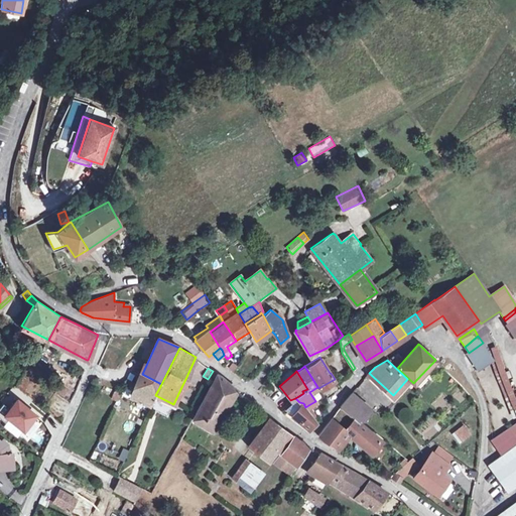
[(236,391),(237,389),(217,373),(191,418),(213,429),(236,391)]
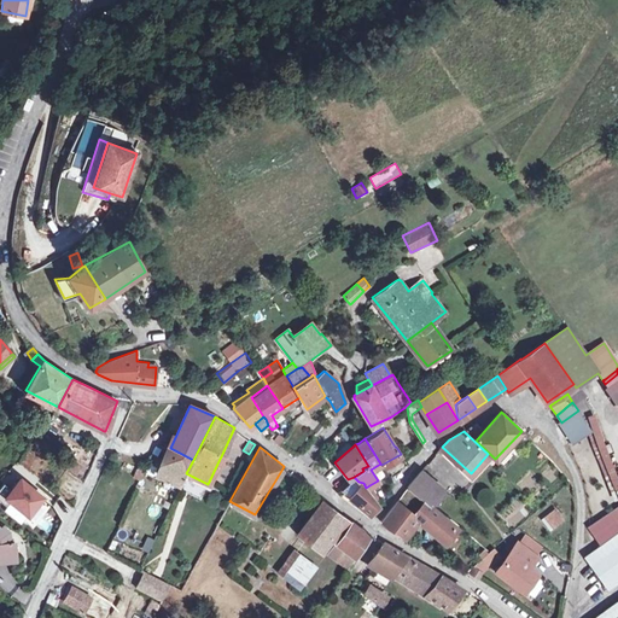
[(193,460),(170,448),(158,477),(180,487),(186,473),(193,460)]
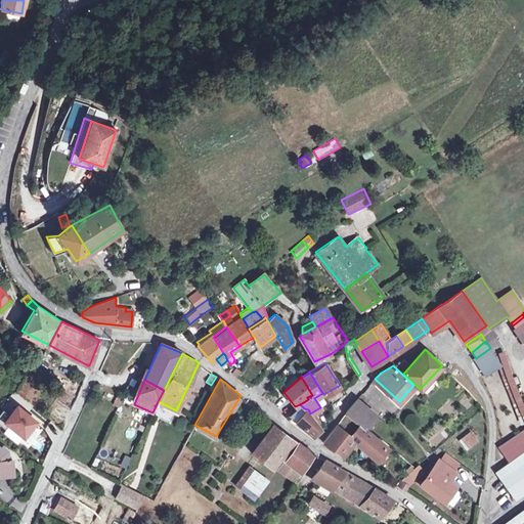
[(357,398),(346,412),(364,427),(375,413),(357,398)]
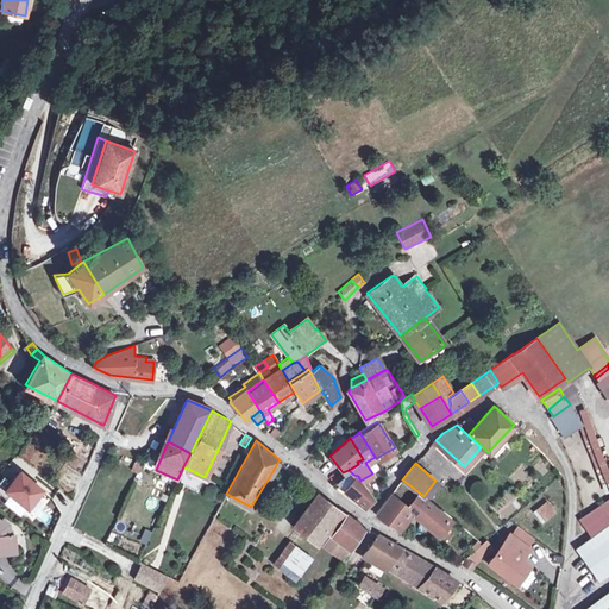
[(4,476),(0,479),(0,493),(6,498),(10,494),(27,508),(43,490),(20,471),(11,482),(4,476)]
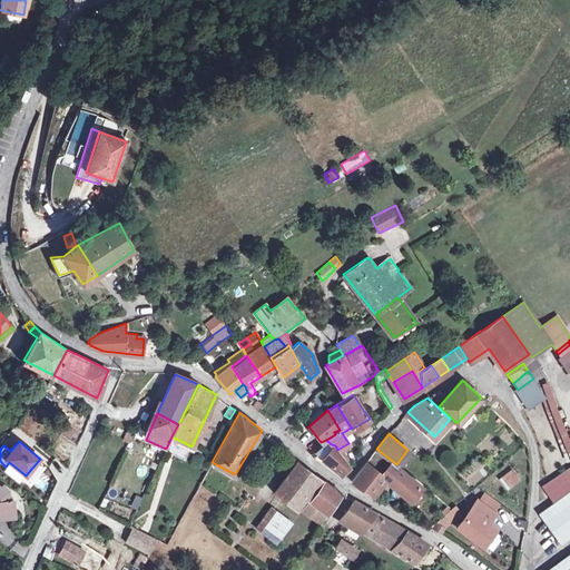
[(331,444),(327,441),(312,454),(340,475),(350,465),(349,464),(346,461),(337,450),(335,445),(331,444)]
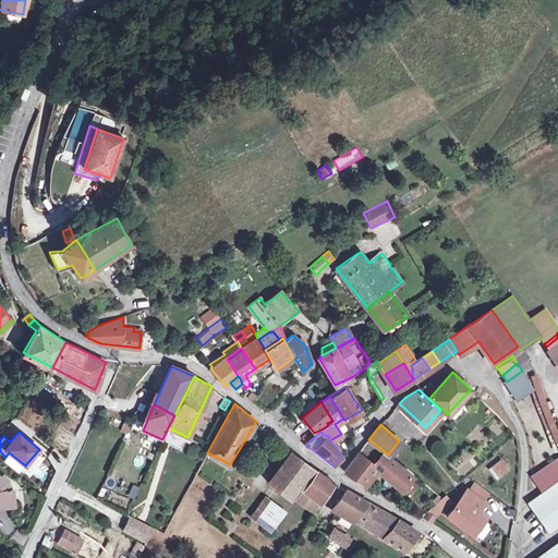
[(341,448),(334,438),(330,440),(339,451),(341,448)]
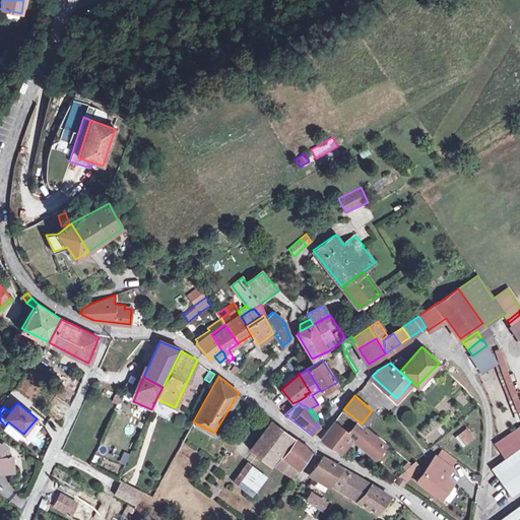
[(362,424),(343,409),(335,420),(321,439),(340,451),(351,438),(373,456),(384,443),(360,425),(362,424)]
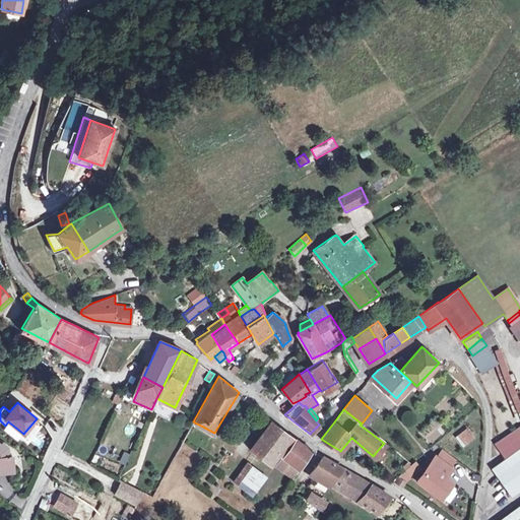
[(283,457),(299,469),(311,452),(272,421),(251,449),(269,464),(278,453),(283,457)]
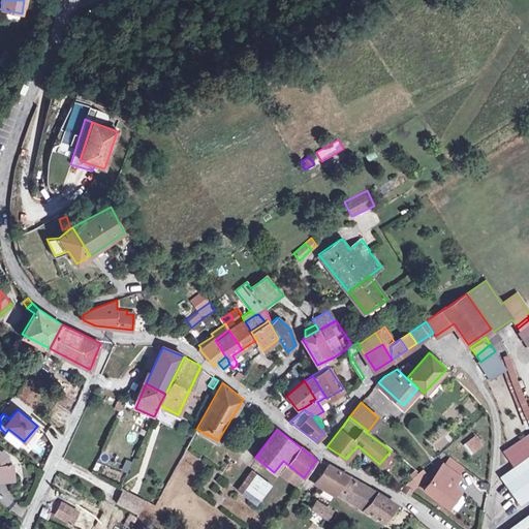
[(472,456),(484,445),(473,434),(462,443),(472,456)]
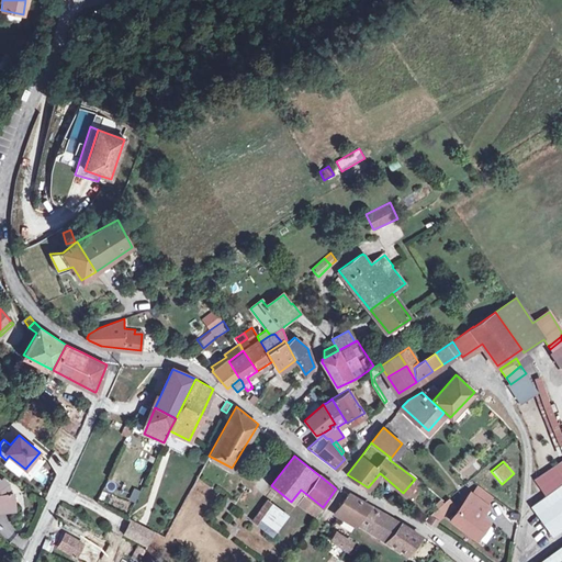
[(0,509),(13,509),(12,492),(6,493),(6,487),(8,484),(2,480),(1,482),(0,480),(0,509)]
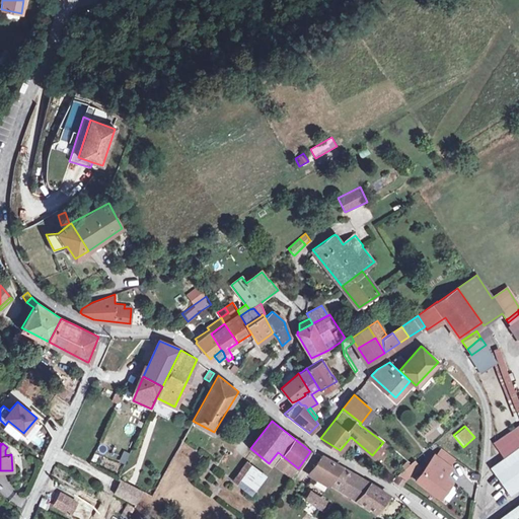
[(518,446),(490,467),(510,495),(518,489),(518,446)]
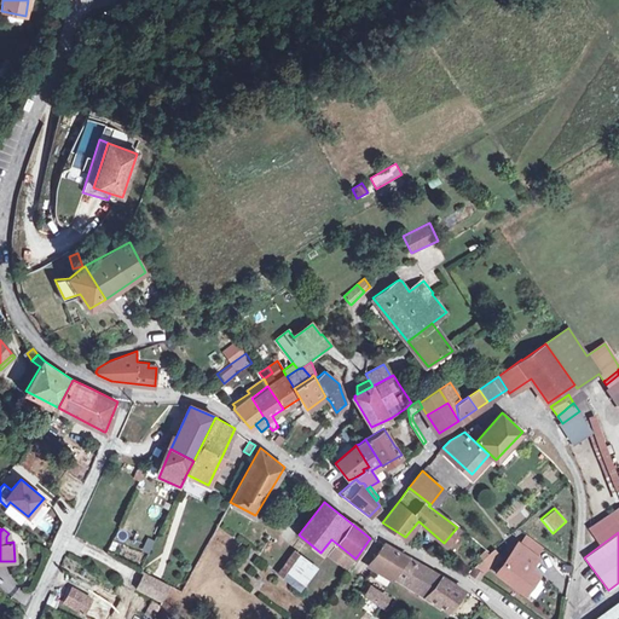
[(142,551),(150,553),(152,538),(145,537),(142,551)]
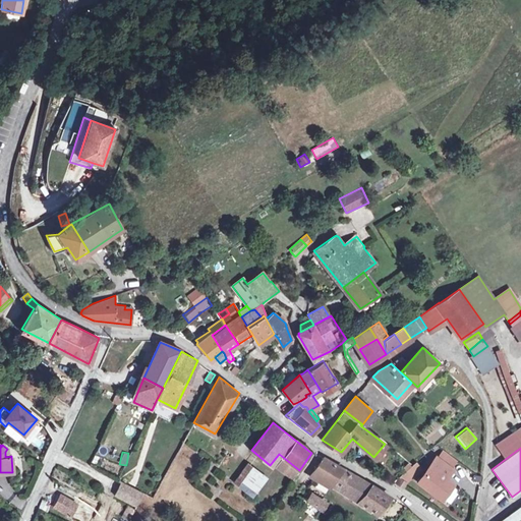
[(446,453),(441,461),(451,468),(456,461),(446,453)]
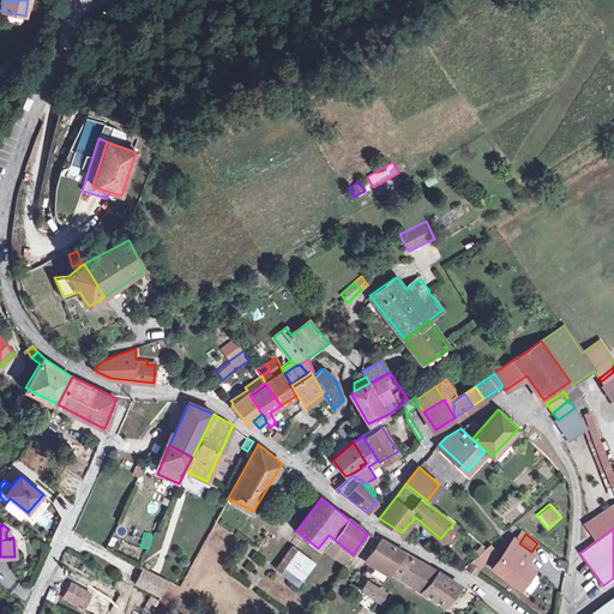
[(353,554),(335,540),(325,551),(344,566),(353,554)]
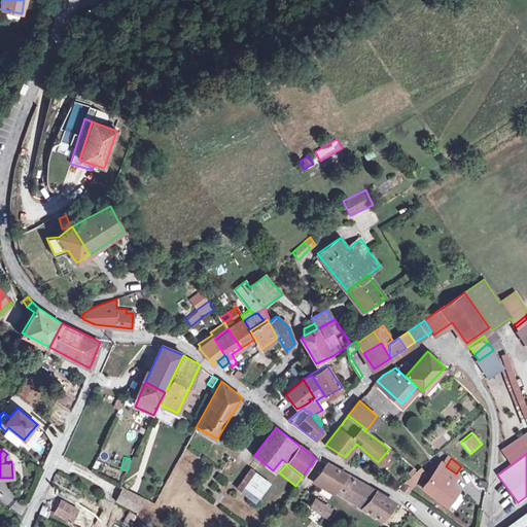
[(381,518),(394,502),(376,491),(347,473),(327,463),(317,479),(315,481),(331,493),(335,489),(381,518)]
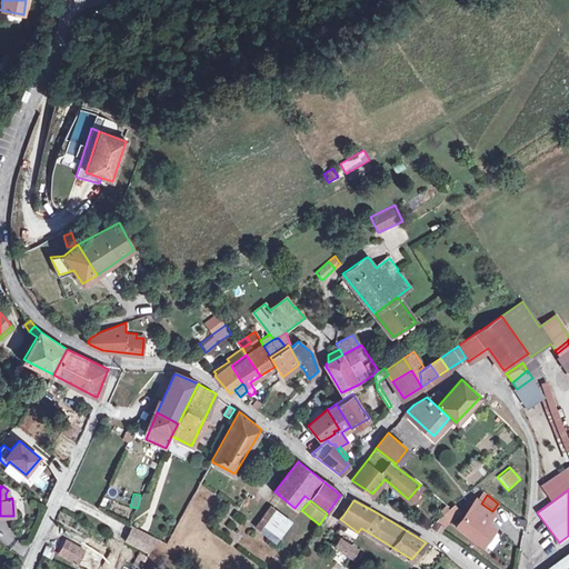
[(495,528),(486,522),(485,521),(486,519),(488,520),(493,512),(492,511),(481,503),(477,500),(458,527),(482,545),(495,528)]
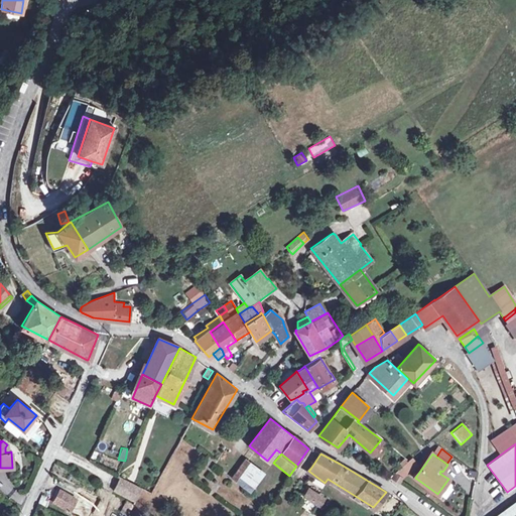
[(245,460),(232,477),(250,491),(263,473),(245,460)]
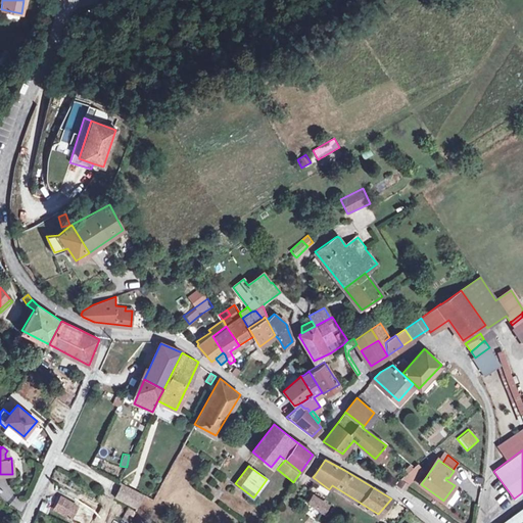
[(395,485),(401,490),(405,486),(398,481),(395,485)]
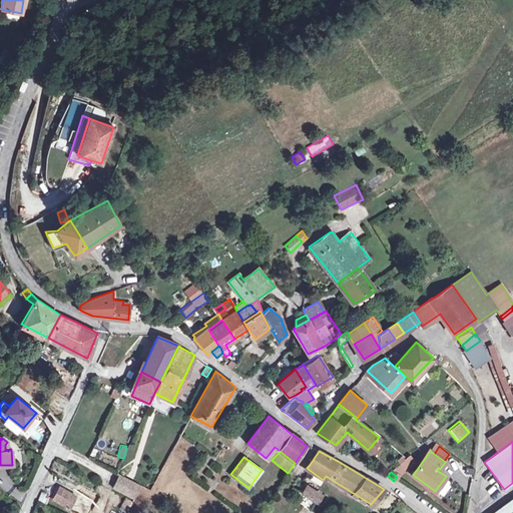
[(134,499),(141,485),(119,474),(112,488),(134,499)]
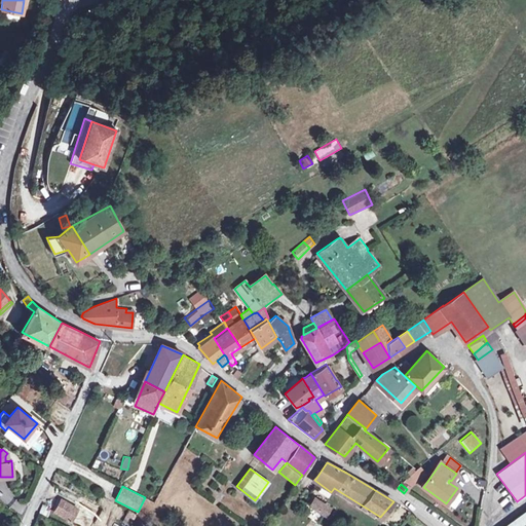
[(61,499),(54,511),(71,520),(77,509),(61,499)]
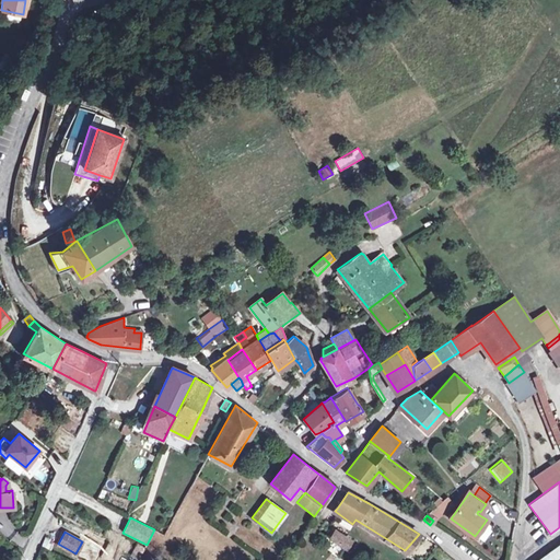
[(339,544),(343,536),(336,532),(330,538),(339,544)]
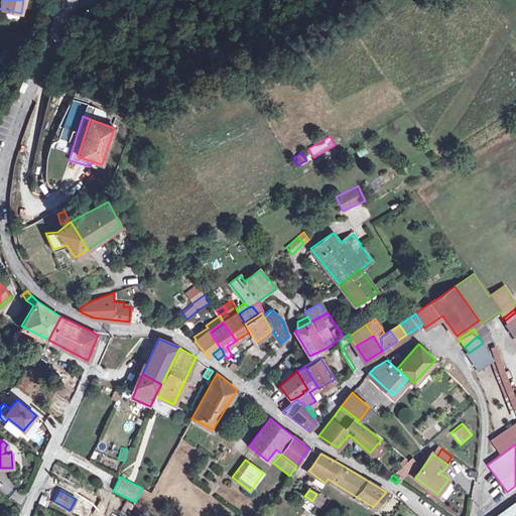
[(386,492),(373,507),(378,511),(391,496),(386,492)]
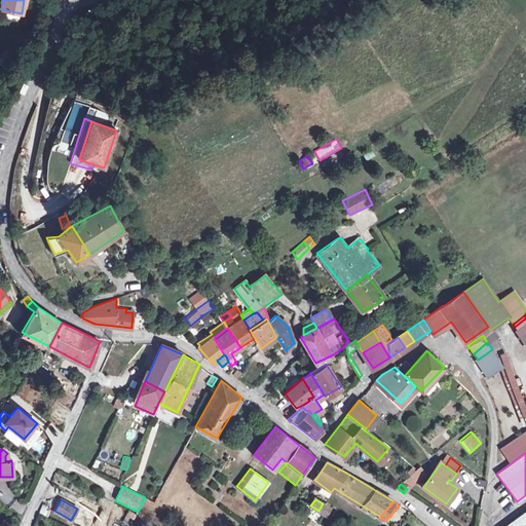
[(323,503),(318,511),(326,515),(330,508),(323,503)]
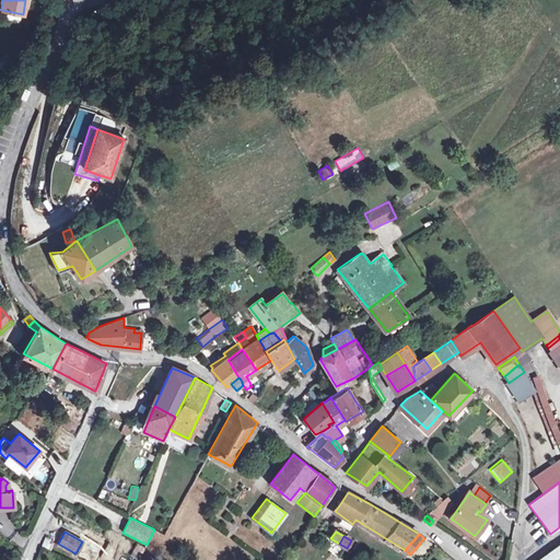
[(49,541),(50,539),(45,537),(41,546),(48,549),(51,544),(49,541)]
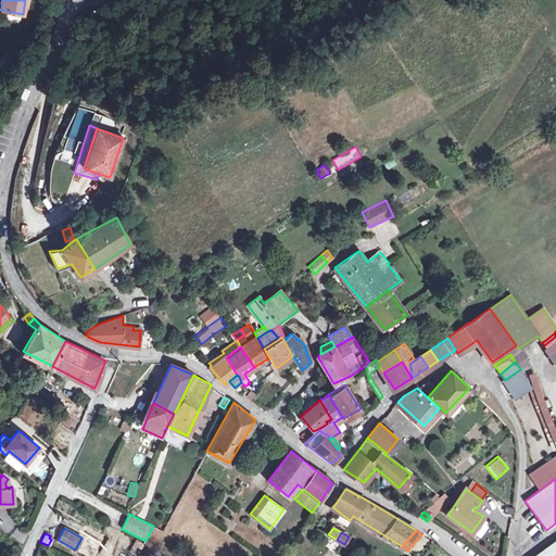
[(555,539),(530,555),(550,555),(555,552),(555,539)]
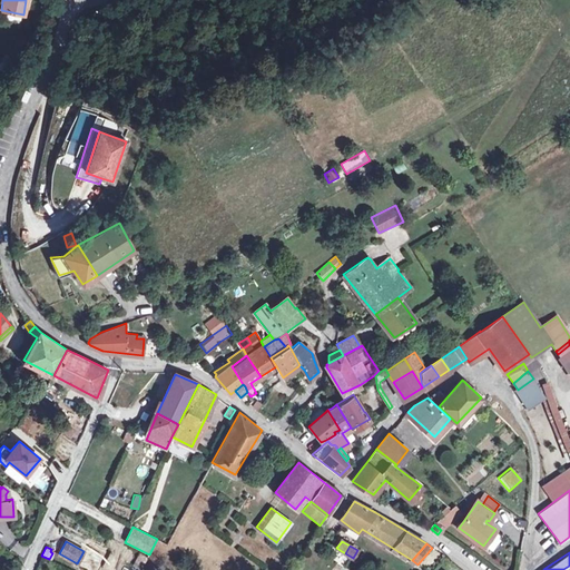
[(139,553),(134,564),(140,569),(146,557),(139,553)]
